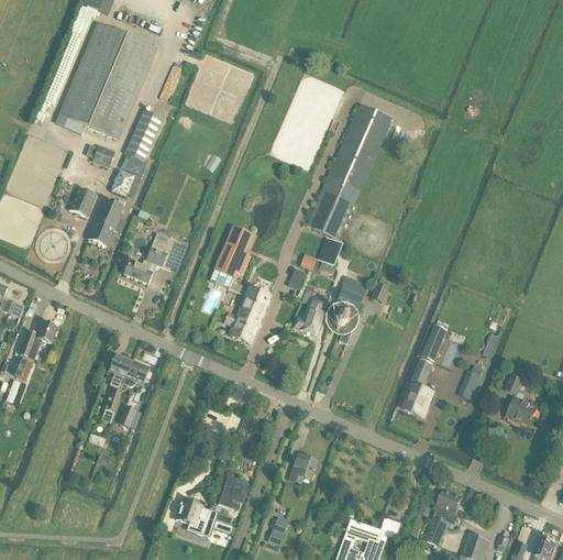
[(98,21),(59,114),(67,118),(85,124),(116,138),(154,45),(98,21)]
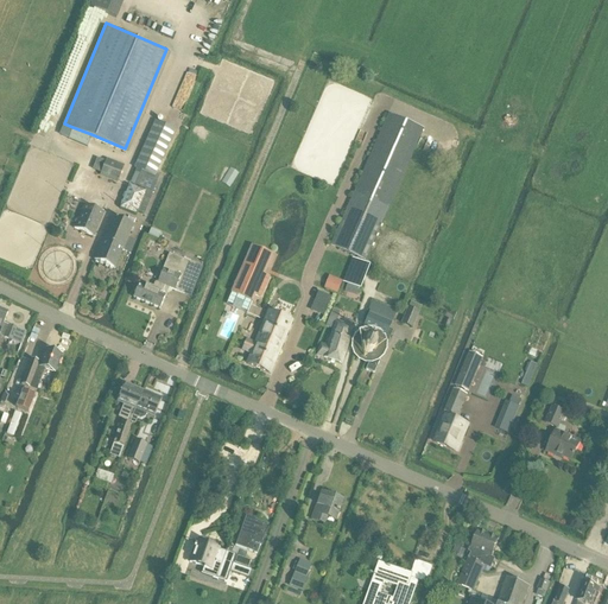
[(388,110),(330,242),(366,256),(423,126),(388,110)]
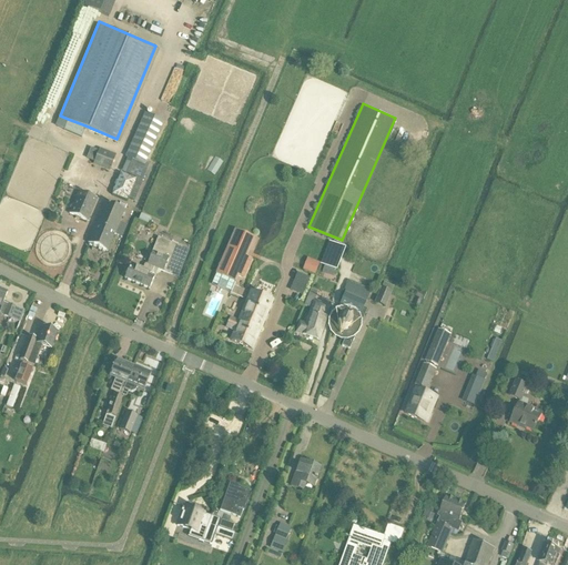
[(130,160),(125,159),(121,170),(142,179),(146,168),(148,169),(150,163),(143,160),(163,118),(144,110),(124,153),(132,157),(130,160)]
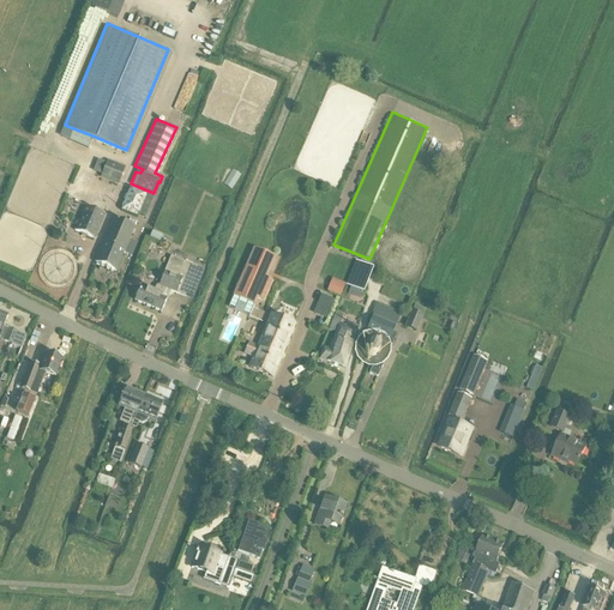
[(92,136),(73,128),(68,137),(88,145),(92,136)]
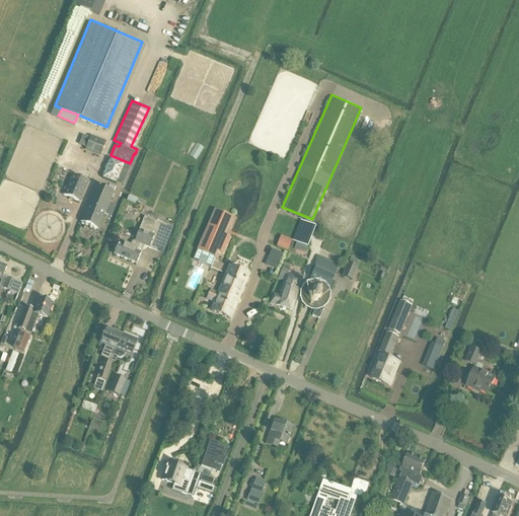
[(99,152),(104,139),(90,134),(85,147),(99,152)]
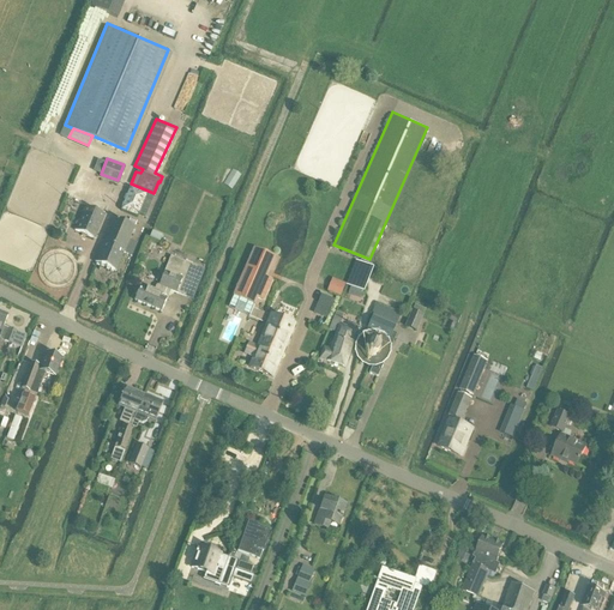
[(224,165),(218,180),(227,183),(234,169),(224,165)]
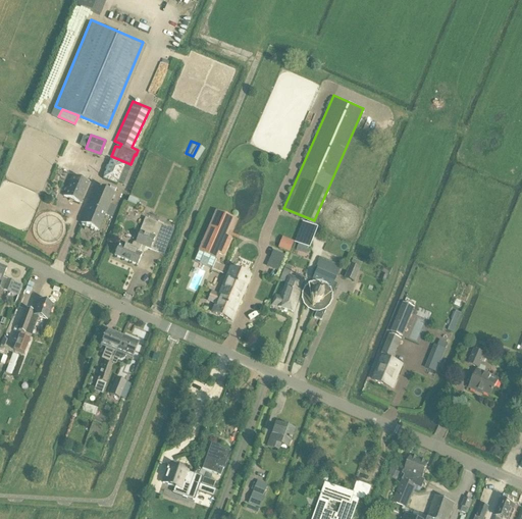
[(102,175),(116,180),(116,179),(124,183),(129,167),(122,164),(123,163),(110,158),(102,175)]
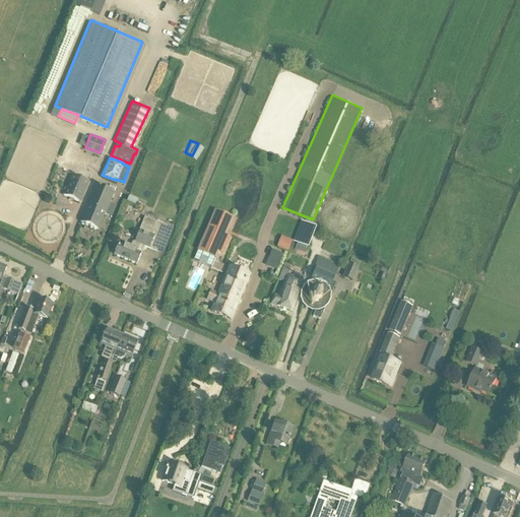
[(80,200),(88,180),(72,173),(63,193),(80,200)]
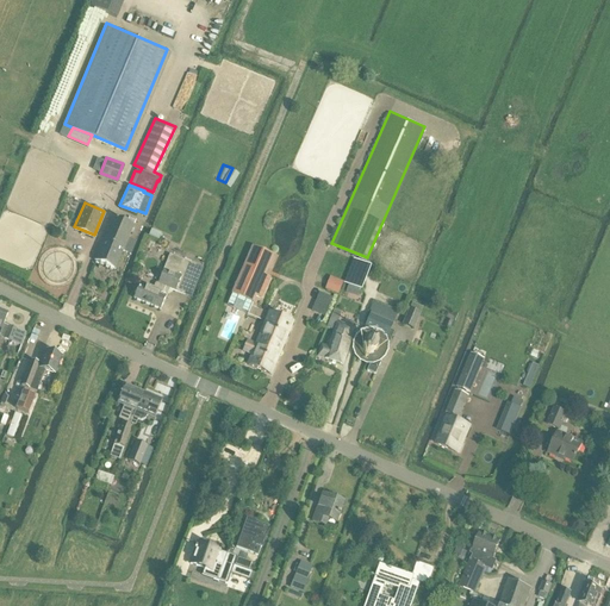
[(126,219),(113,214),(94,258),(114,267),(123,249),(131,252),(137,239),(128,236),(134,223),(136,217),(129,214),(126,219)]
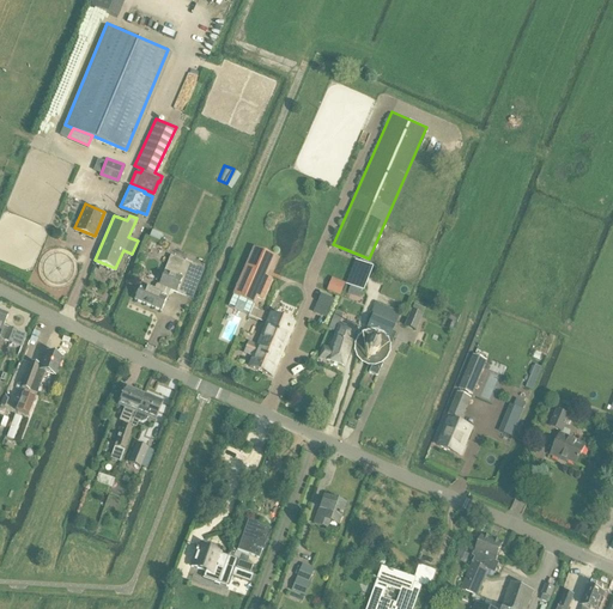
[(254,245),(234,292),(254,300),(274,255),(254,245)]
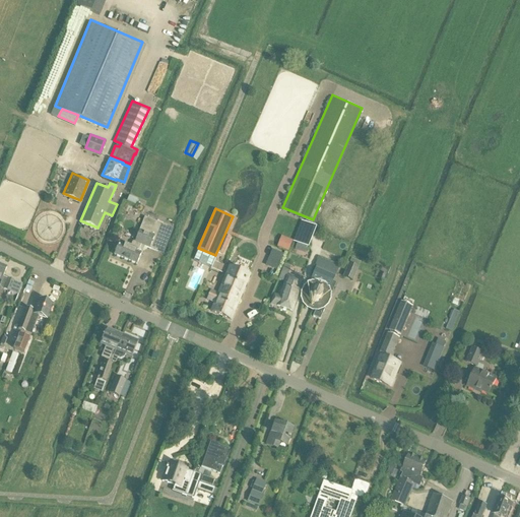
[(123,244),(118,242),(114,252),(136,261),(140,252),(143,253),(144,250),(142,248),(144,244),(157,249),(167,224),(165,223),(144,216),(135,239),(132,240),(131,244),(124,241),(123,244)]
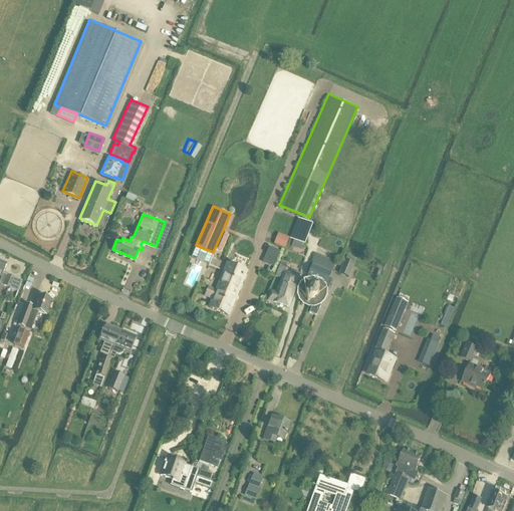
[(304,239),(311,219),(297,215),(291,235),(293,235),(304,239)]
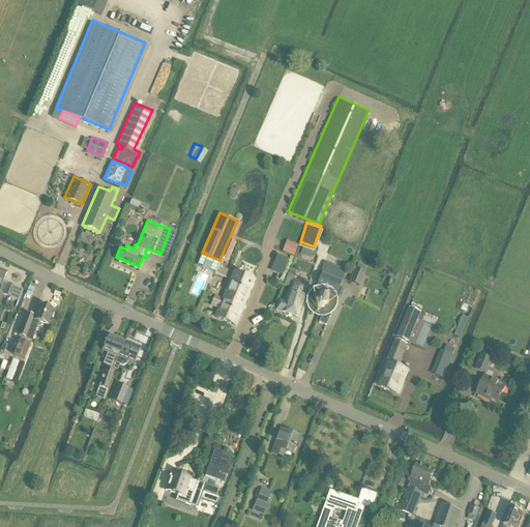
[(282,250),(294,254),(298,243),(286,238),(282,250)]
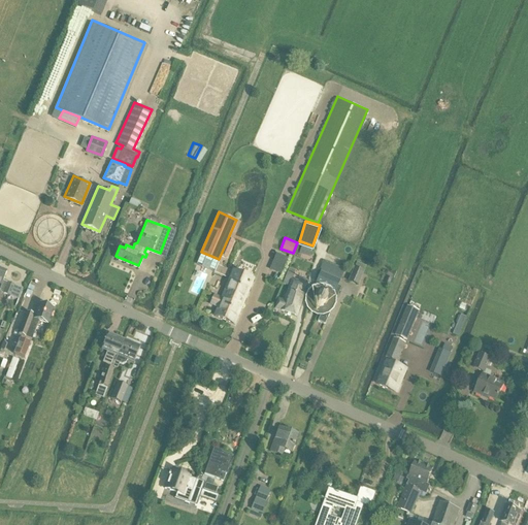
[(301,241),(299,249),(310,252),(312,245),(301,241)]
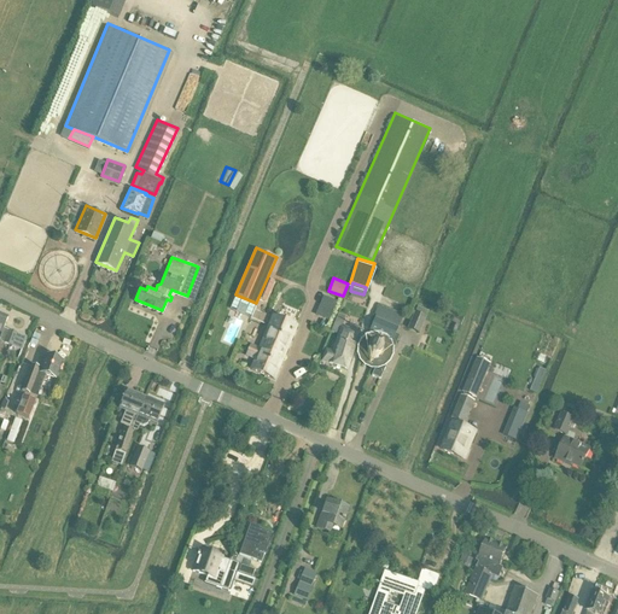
[(0,339),(22,348),(27,335),(17,332),(4,326),(7,315),(0,311),(0,339)]
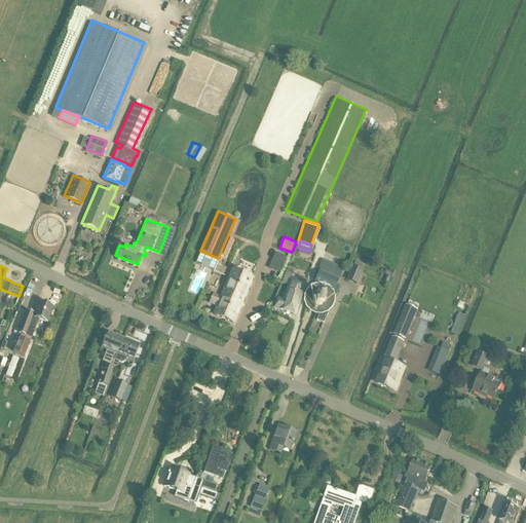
[(233,323),(253,275),(231,266),(220,294),(213,291),(209,301),(215,304),(212,313),(233,323)]
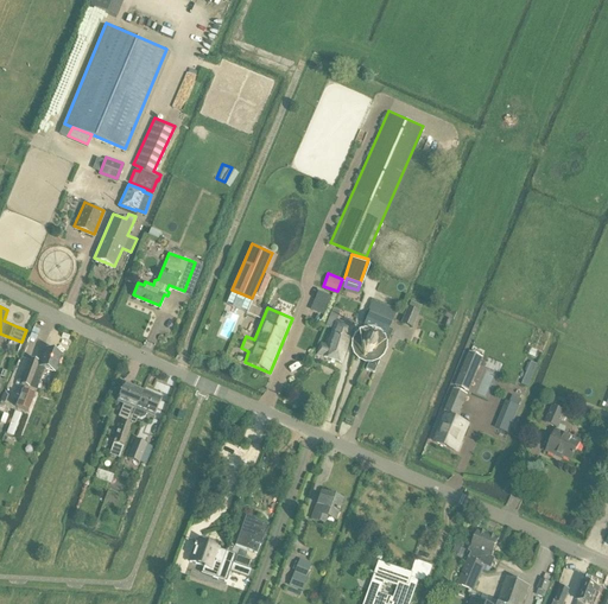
[(371,307),(363,324),(367,325),(378,330),(375,336),(377,338),(378,341),(378,342),(378,344),(378,345),(377,348),(375,350),(373,350),(372,351),(368,353),(366,358),(365,360),(363,360),(365,361),(368,360),(366,367),(374,370),(392,328),(388,326),(392,316),(371,307)]
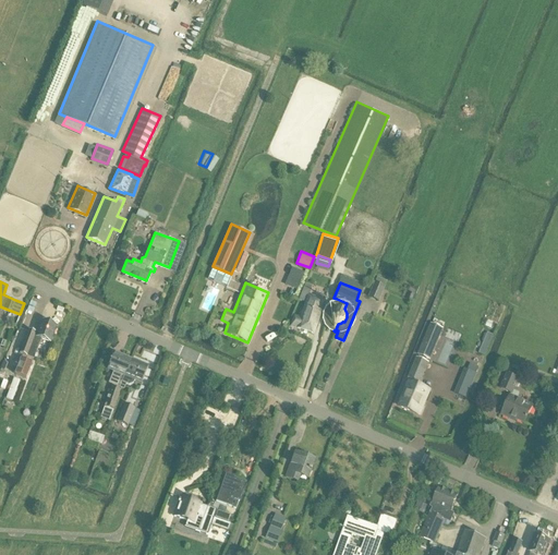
[(293,316),(291,324),(296,325),(296,326),(314,332),(325,298),(308,292),(311,285),(304,284),(298,299),(305,301),(300,318),(293,316)]
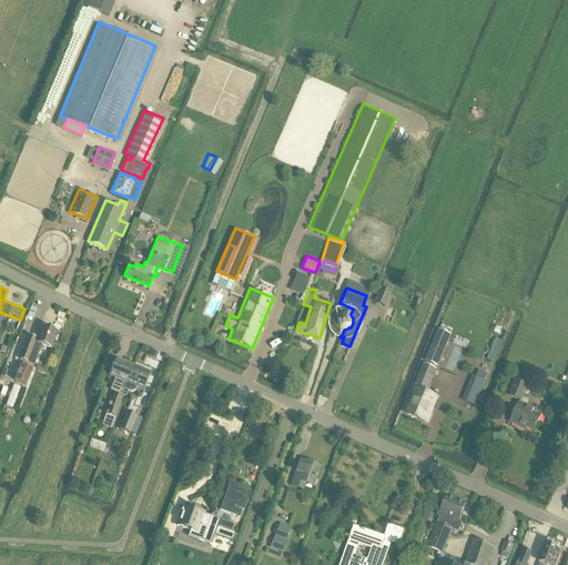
[(328,318),(328,323),(331,330),(335,334),(340,336),(341,336),(342,335),(344,330),(347,329),(348,328),(351,328),(352,325),(353,323),(353,322),(353,320),(353,319),(352,316),(351,314),(353,309),(343,304),(342,305),(336,306),(332,312),(328,318)]
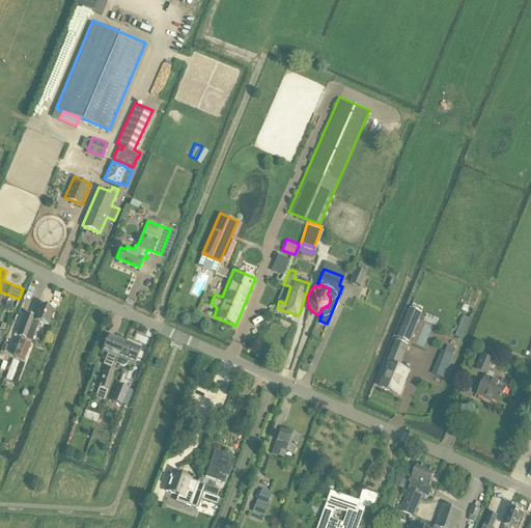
[(36,315),(27,311),(19,333),(32,338),(39,320),(47,323),(53,307),(40,302),(36,315)]
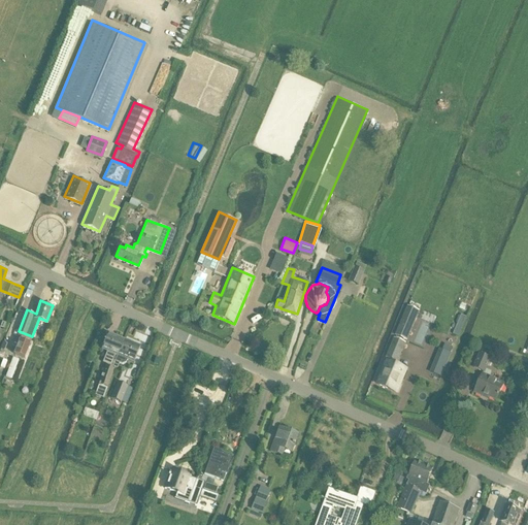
[(357,302),(354,308),(368,315),(370,308),(357,302)]
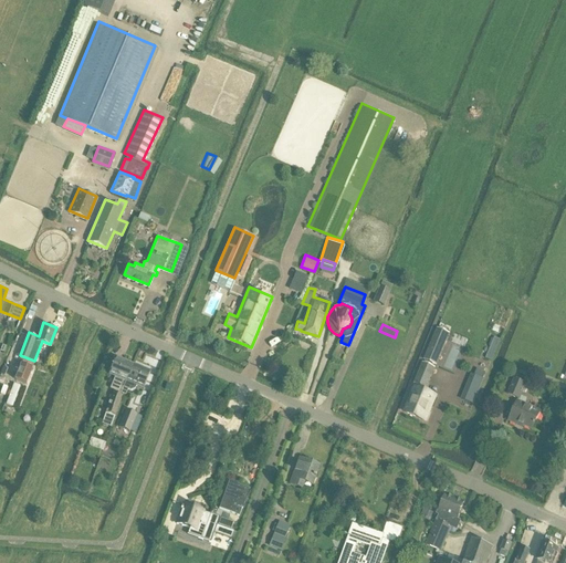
[(439,324),(425,358),(436,363),(449,329),(439,324)]
